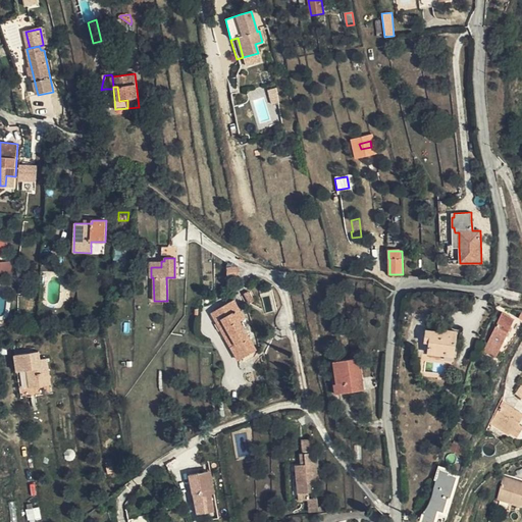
[(0,263),(2,276),(12,275),(11,262),(0,263)]
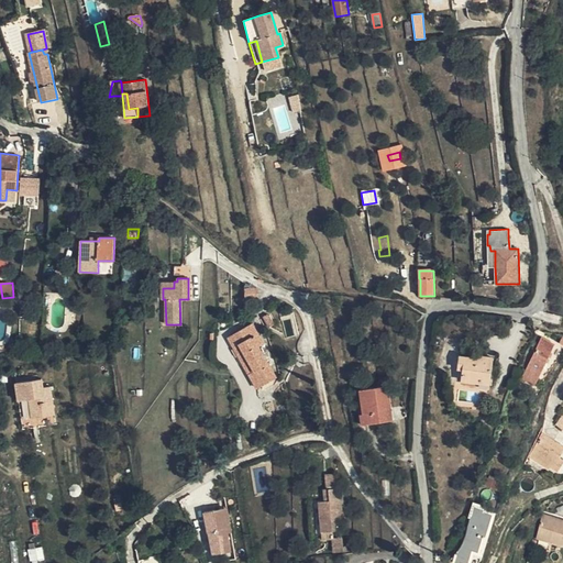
[(269,315),(264,318),(271,328),(275,324),(269,315)]
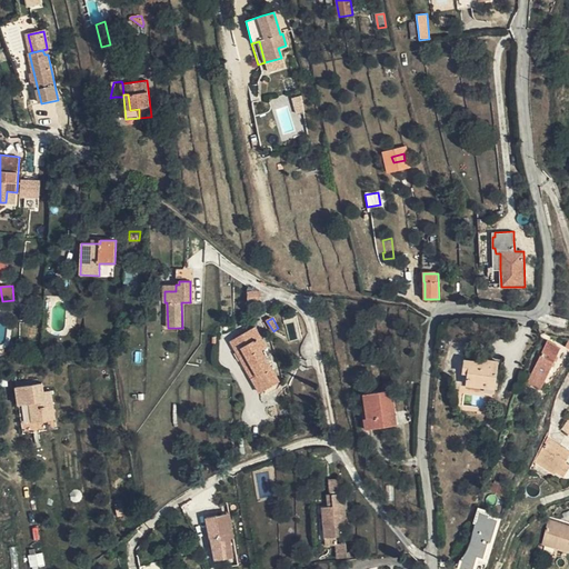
[(258,376),(252,379),(260,392),(279,381),(262,351),(267,348),(256,328),(231,341),(238,352),(243,349),(258,376)]
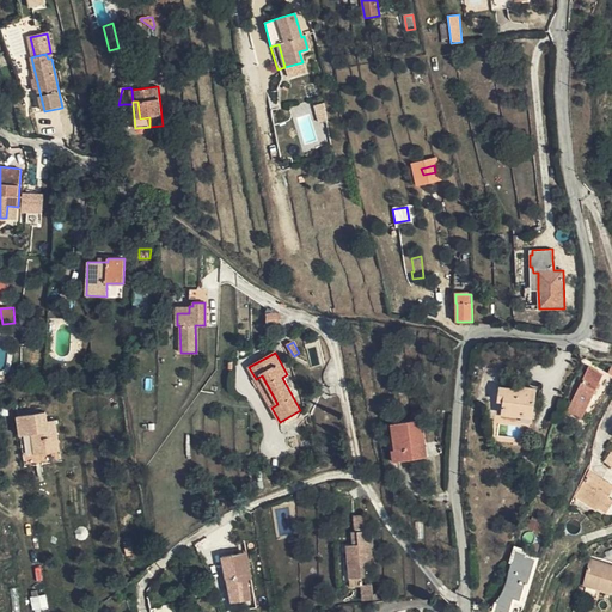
[(601,375),(589,369),(569,410),(581,417),(601,375)]
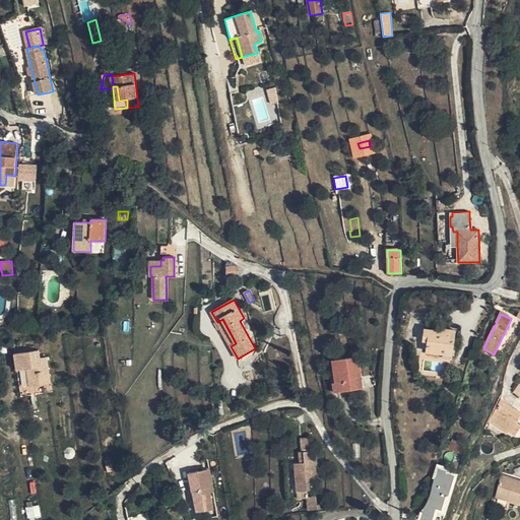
[(217,322),(231,346),(236,343),(222,319),(217,322)]
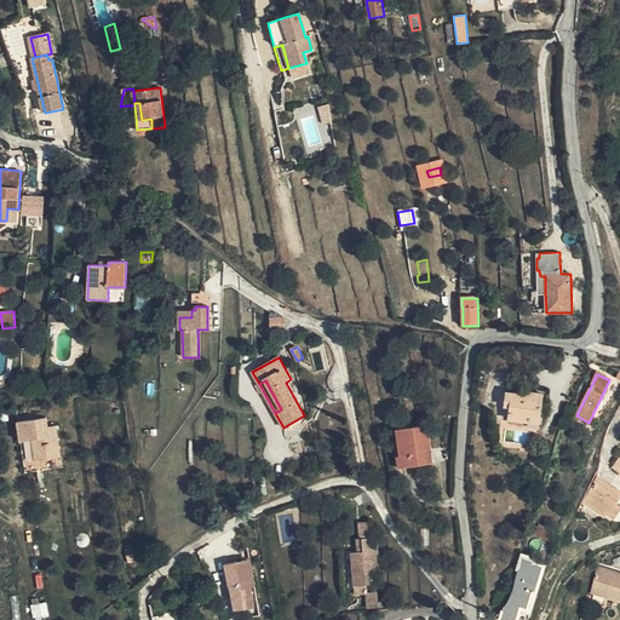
[(574,402),(580,406),(586,392),(580,389),(574,402)]
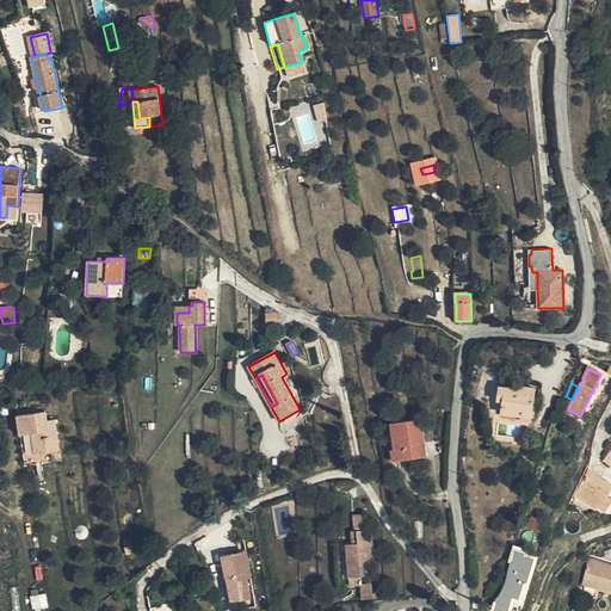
[(516,392),(517,389),(500,387),(498,401),(503,401),(503,413),(522,415),(522,412),(532,412),(535,389),(525,388),(524,393),(516,392)]
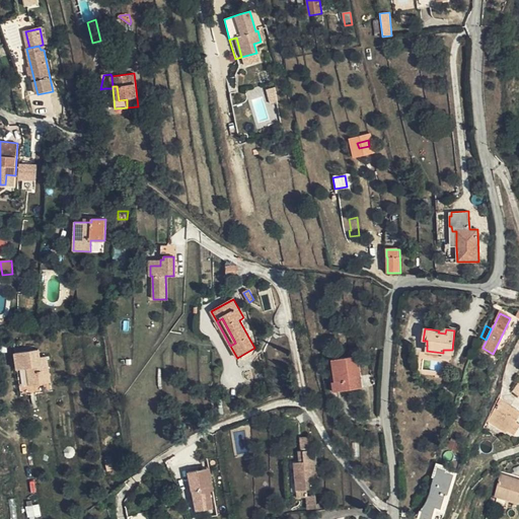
[(39,350),(15,353),(18,370),(27,368),(30,385),(20,387),(22,396),(36,394),(53,391),(47,356),(41,357),(39,350)]
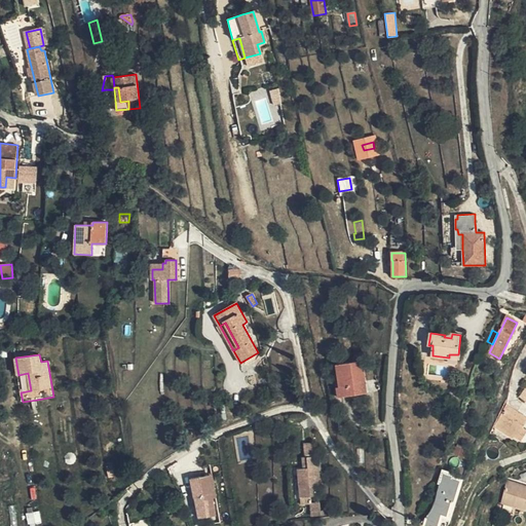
[(361,382),(366,381),(363,361),(336,365),(340,386),(336,386),(338,398),(363,393),(361,382)]
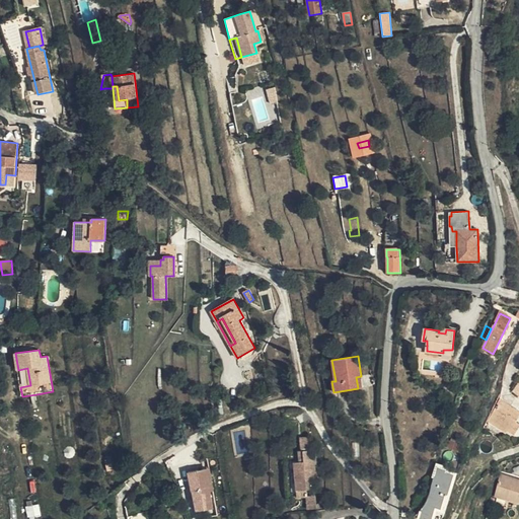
[(27,368),(18,370),(20,387),(30,385),(27,368)]
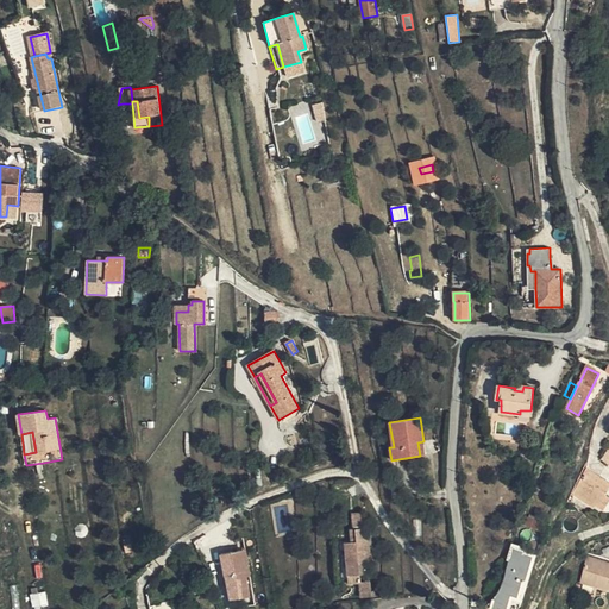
[(608,483),(586,471),(573,496),(592,507),(594,504),(604,510),(608,501),(608,498),(604,496),(608,488),(608,483)]
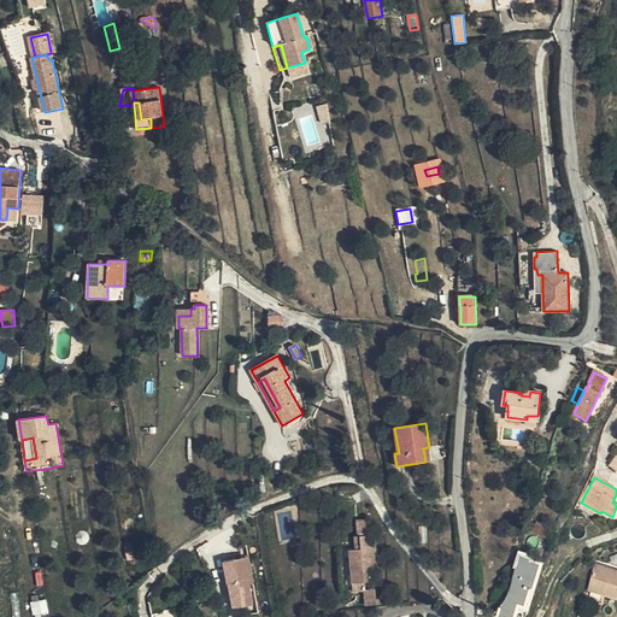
[(360,536),(370,535),(369,521),(358,522),(360,536)]
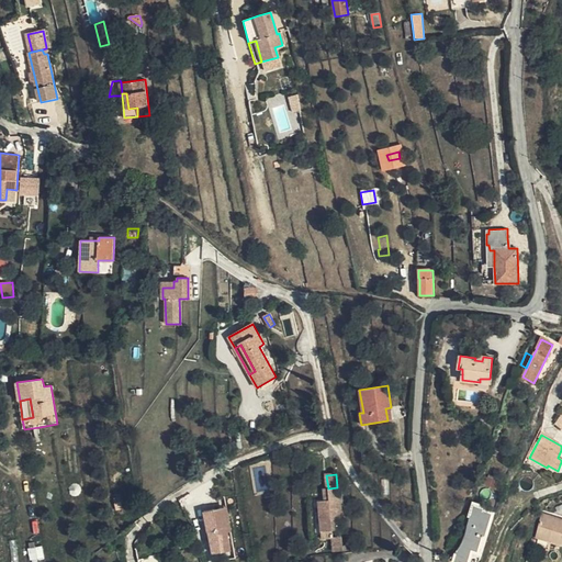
[(499,483),(496,481),(493,480),(486,476),(484,481),(497,487),(499,483)]
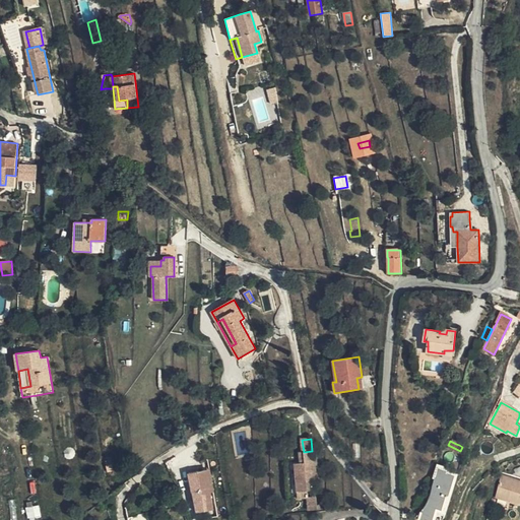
[(295,463),(297,492),(307,491),(313,491),(312,480),(319,479),(317,457),(313,458),(312,451),(304,452),(305,462),(301,463),(295,463)]
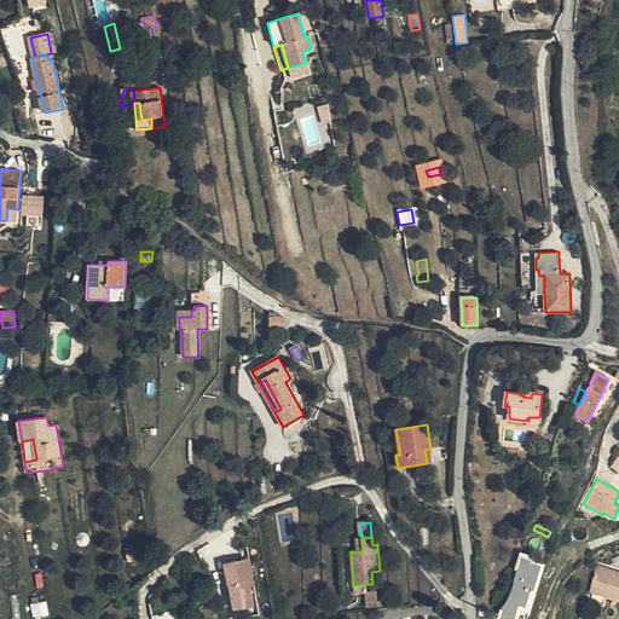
[(504,609),(502,618),(505,618),(514,618),(515,617),(519,605),(528,607),(542,565),(533,562),(534,559),(521,555),(516,568),(520,568),(516,578),(515,578),(510,594),(503,606),(502,608),(504,609)]
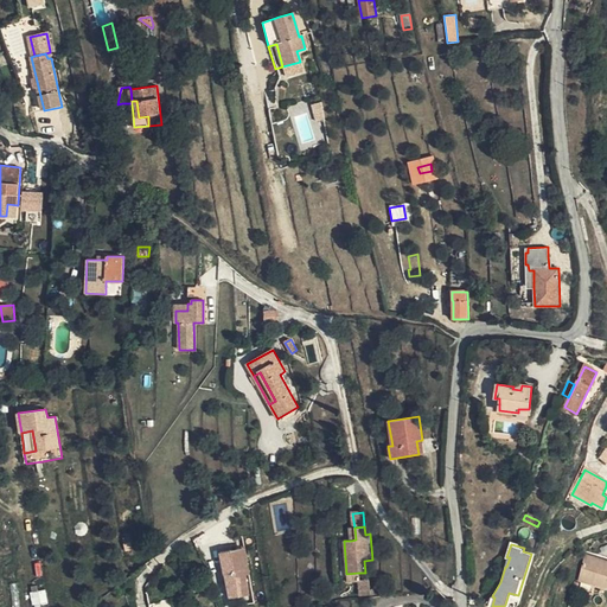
[(244,570),(247,570),(242,549),(221,553),(224,574),(227,574),(230,598),(249,594),(246,575),(244,570)]
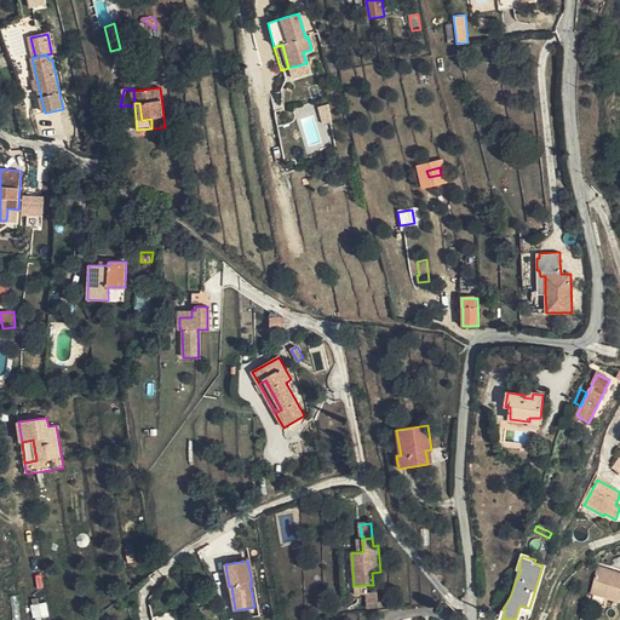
[(619,578),(608,575),(609,572),(597,568),(591,595),(619,601),(619,578)]
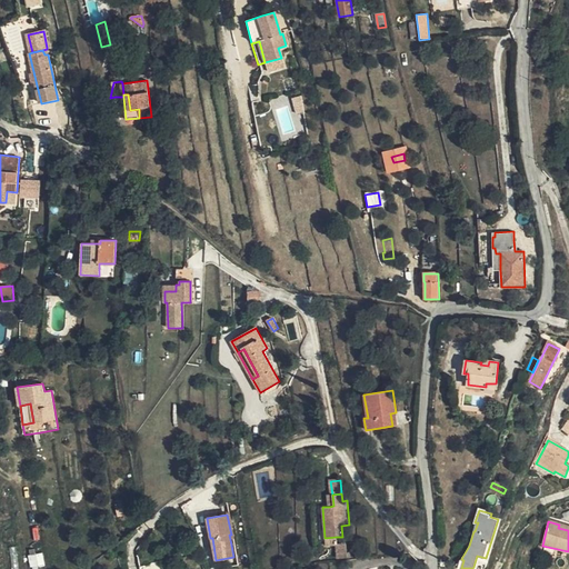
[(326,547),(337,546),(336,537),(325,538),(326,547)]
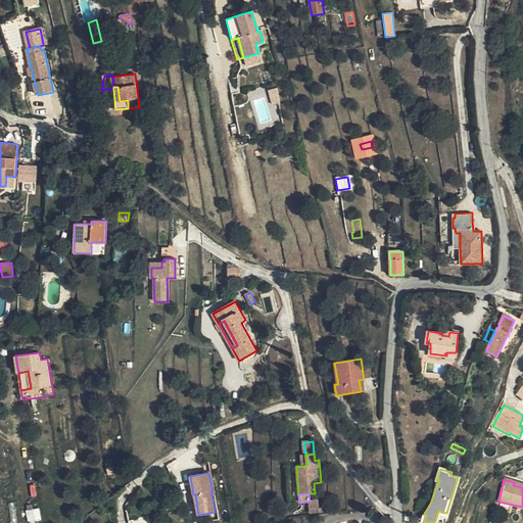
[(317,501),(310,502),(311,514),(318,514),(317,501)]
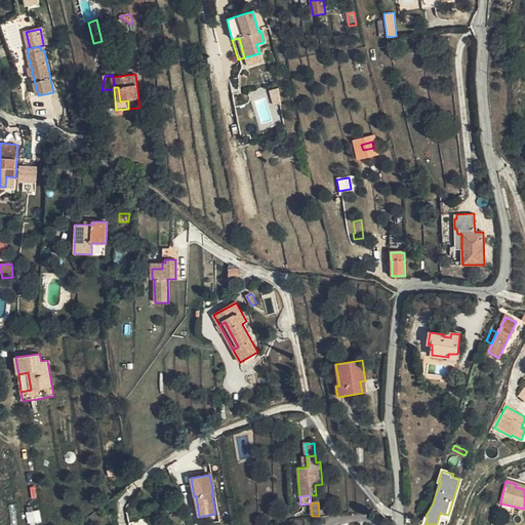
[(442,524),(444,524),(448,524),(451,516),(448,515),(440,513),(437,523),(442,524)]
